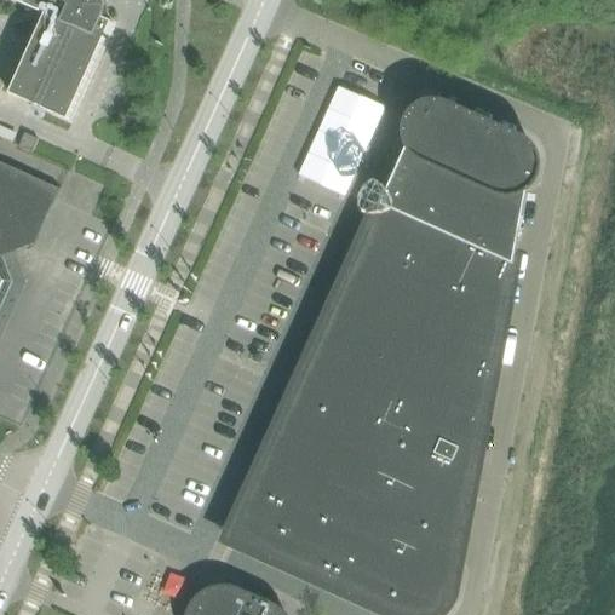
[(63,116),(108,18),(99,15),(101,12),(102,9),(103,5),(103,1),(103,0),(70,0),(41,11),(5,90),(63,116)]
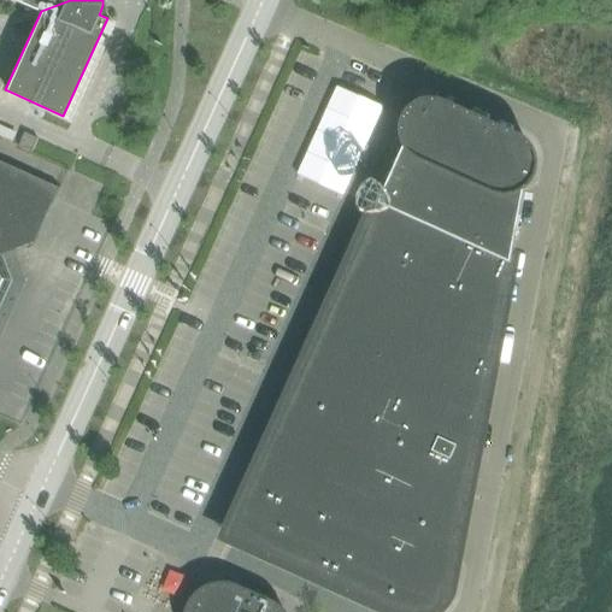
[(16,0),(41,11),(70,0),(16,0)]
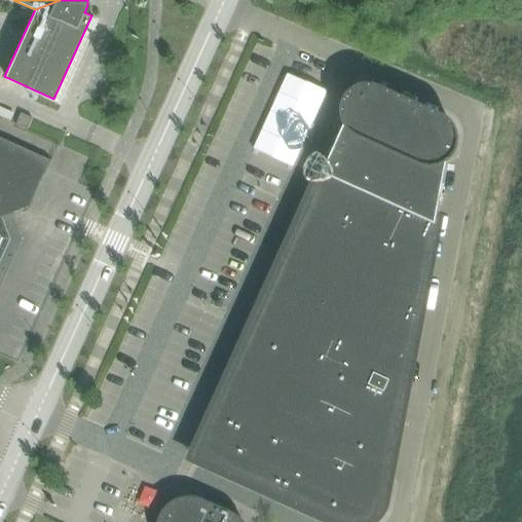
[(339,129),(321,170),(433,220),(441,175),(445,155),(447,153),(448,151),(449,149),(451,147),(451,144),(452,141),(452,139),(452,136),(452,133),(451,131),(450,127),(449,125),(448,123),(446,121),(444,119),(442,117),(440,116),(376,87),(373,86),(371,85),(368,85),(365,85),(363,85),(360,85),(357,86),(355,87),(352,89),(350,91),(348,92),(346,96),(345,98),(343,100),(342,103),(342,106),(342,108),(342,111),(342,114),(343,116),(344,119),(339,129)]
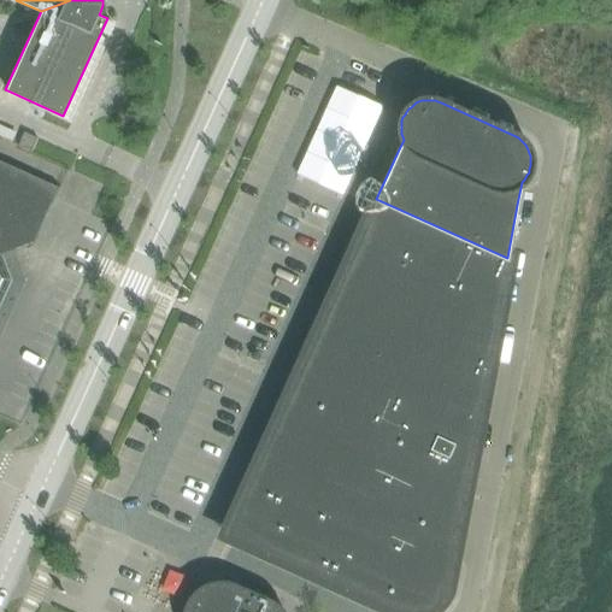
[(28,148),(34,135),(21,129),(15,142),(28,148)]
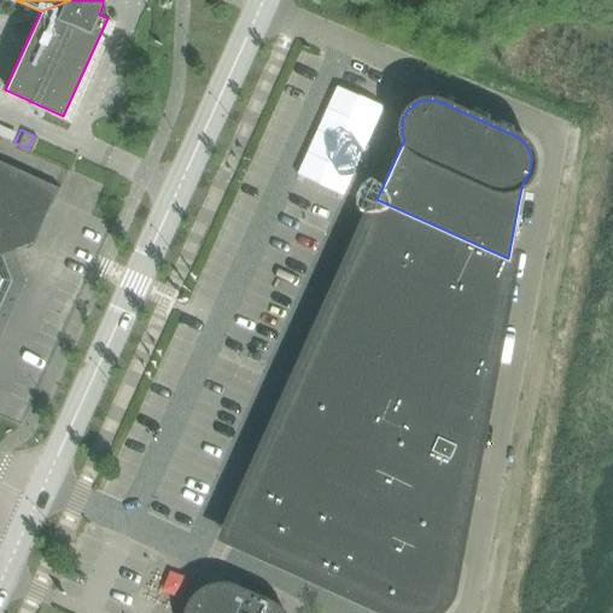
[(0,301),(11,278),(1,251),(30,240),(56,185),(0,158),(0,301)]
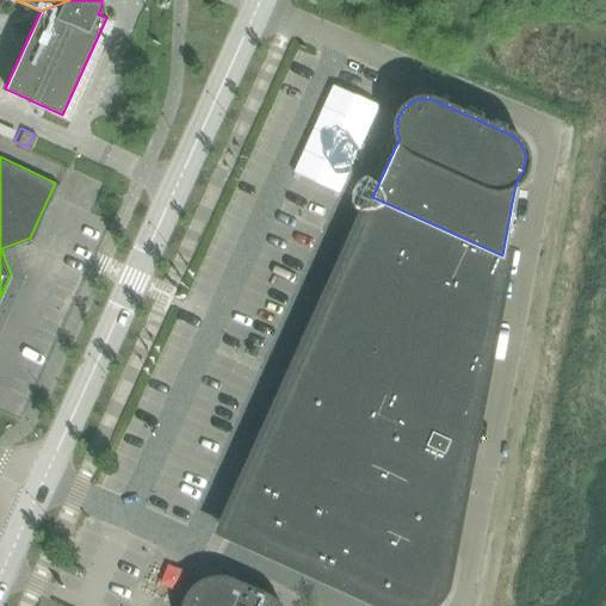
[(352,243),(345,259),(371,272),(489,325),(493,308),(502,255),(372,197),(370,203),(352,243)]
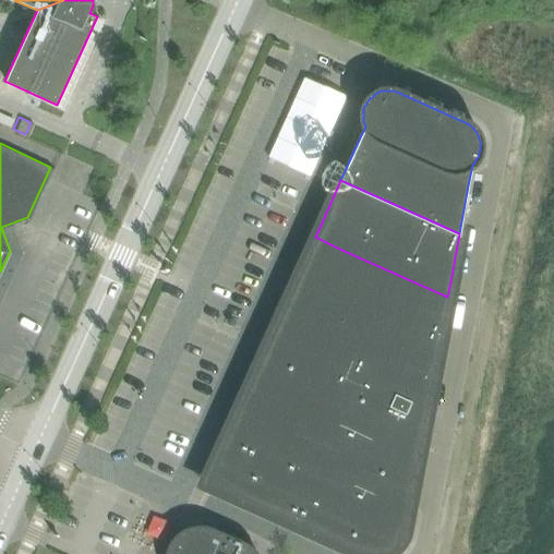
[(315,237),(302,266),(441,329),(447,297),(339,249),(315,237)]
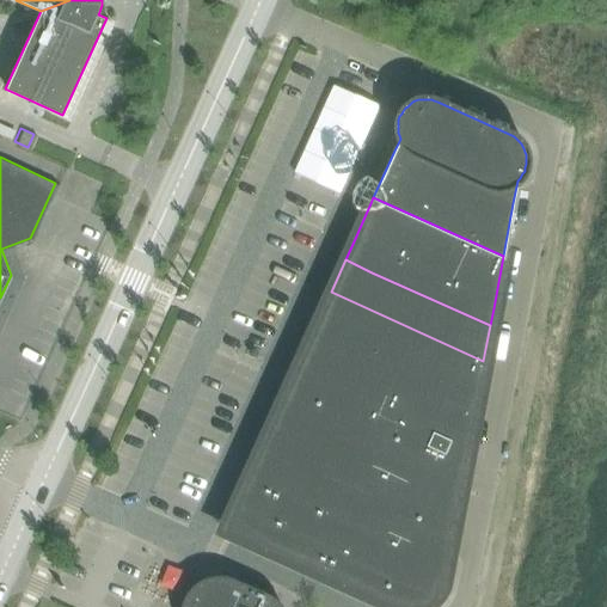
[(316,324),(310,338),(473,412),(477,397),(483,361),(331,292),(316,324)]
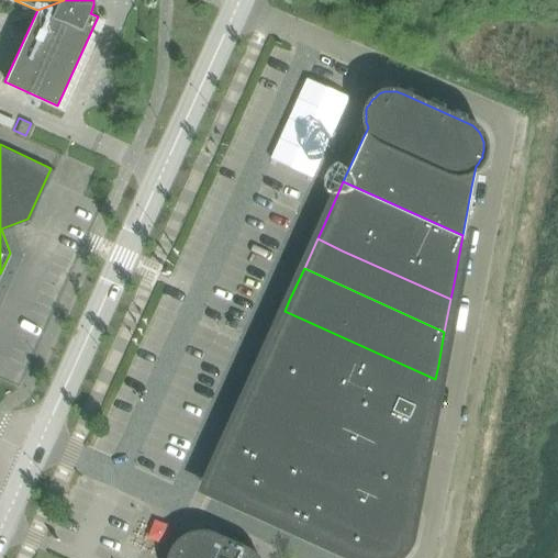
[(285,311),(265,354),(426,427),(435,379),(285,311)]
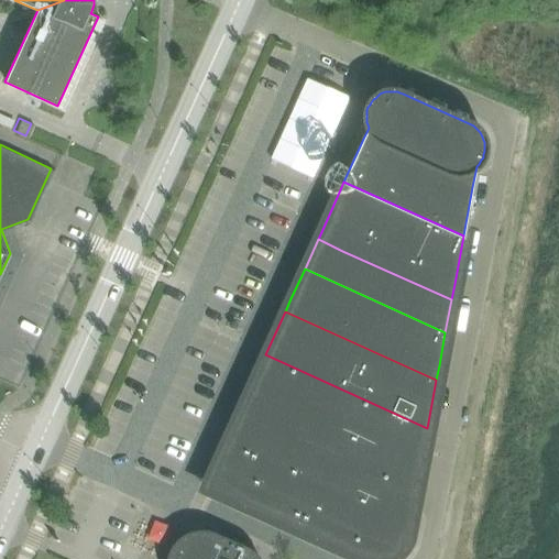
[(265,354),(239,413),(337,458),(304,530),(358,555),(363,557),(369,558),(380,558),(385,558),(391,556),(395,552),(399,548),(403,544),(406,539),(407,534),(427,428),(265,354)]
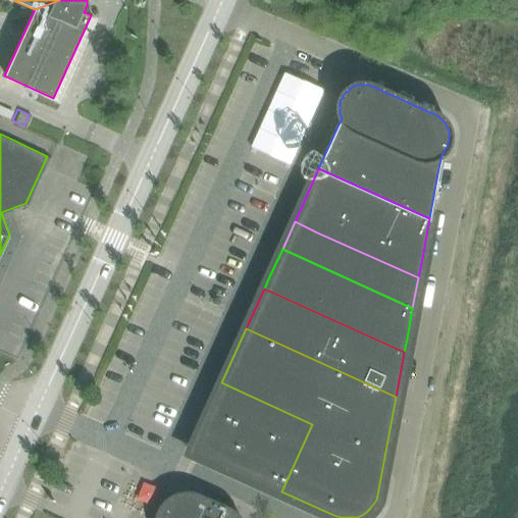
[(209,409),(191,450),(281,491),(312,424),(221,382),(209,409)]
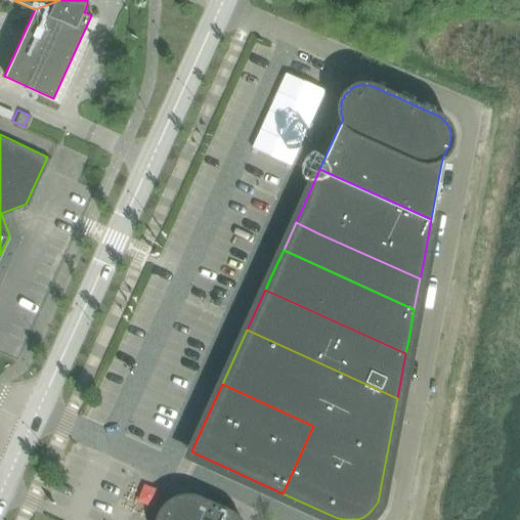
[(240,519),(237,517),(235,515),(233,513),(230,511),(228,509),(204,499),(201,496),(198,495),(193,494),(190,494),(187,493),(184,493),(180,494),(181,496),(160,517),(157,517),(156,519),(240,519)]
